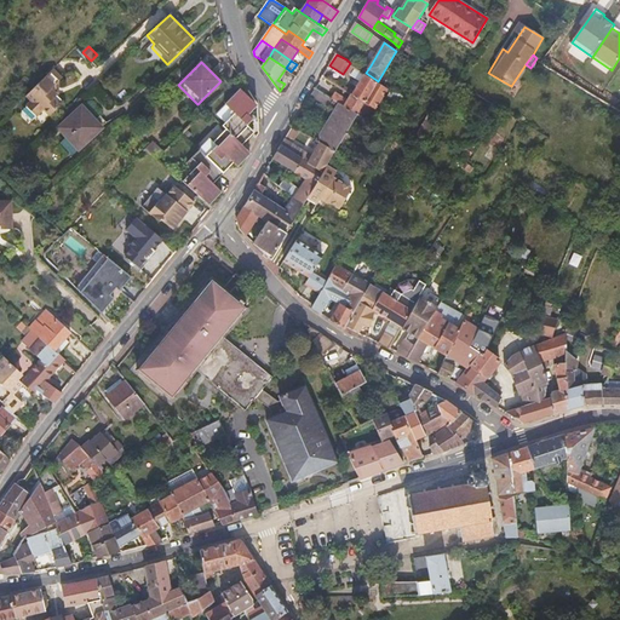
[(360,69),(366,73),(371,65),(365,62),(360,69)]
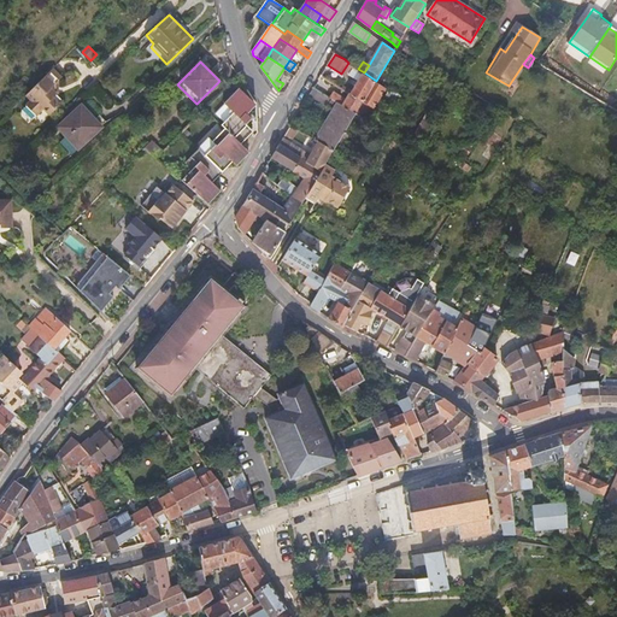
[(62,76),(53,69),(27,95),(31,101),(28,106),(39,117),(45,111),(50,116),(64,103),(51,88),(62,76)]
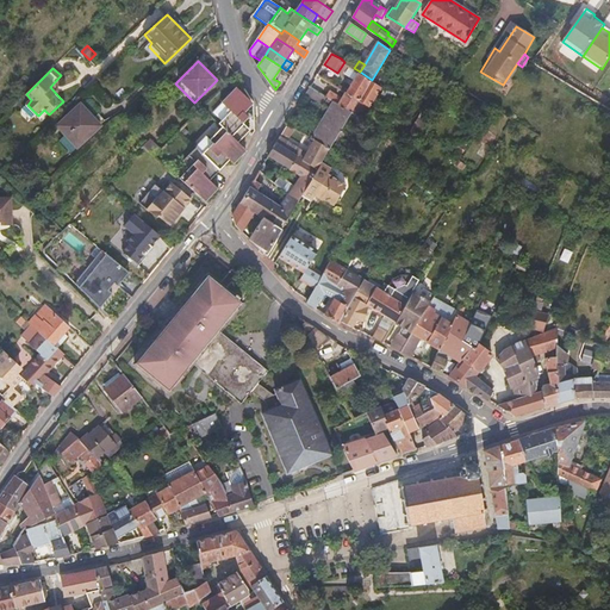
[(362,97),(372,80),(360,72),(355,79),(346,94),(359,103),(362,97)]
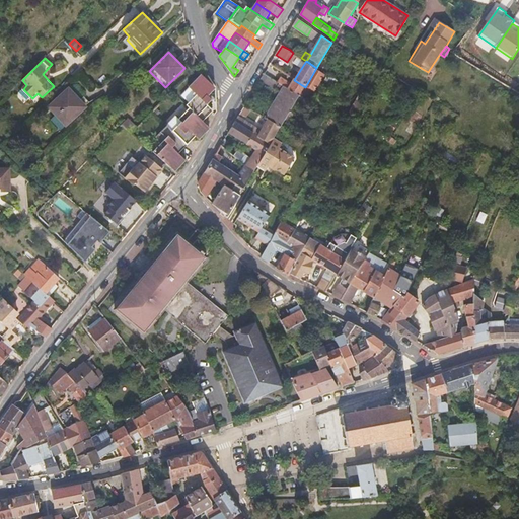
[(279,75),(281,71),(271,65),(268,68),(271,69),(271,70),(279,75)]
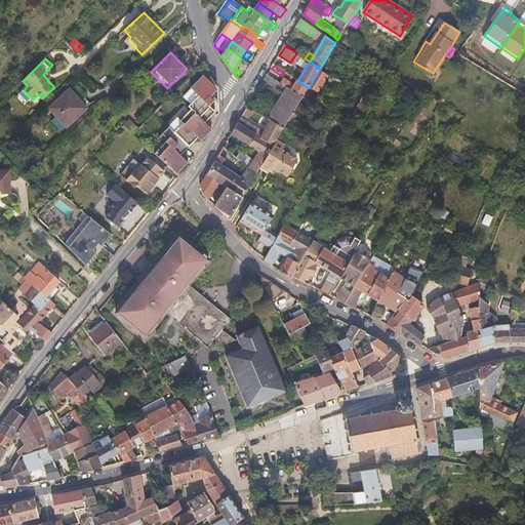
[(270,120),(284,129),(289,122),(291,123),(296,117),(293,115),(304,97),(281,83),(268,75),(264,81),(285,94),(269,120),(270,120)]
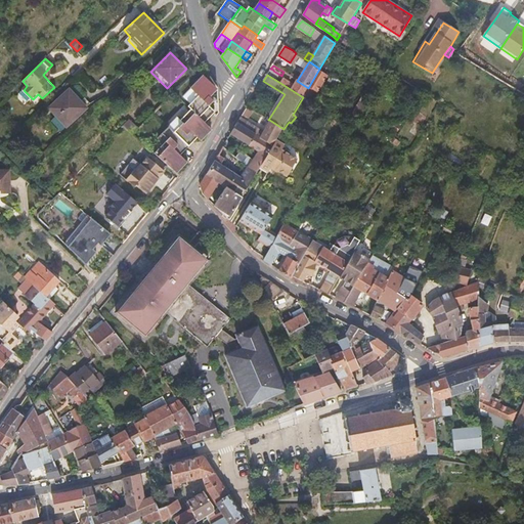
[(169,166),(172,169),(180,161),(180,157),(207,127),(205,125),(198,118),(208,106),(212,102),(208,98),(214,91),(209,86),(210,85),(203,78),(191,89),(198,96),(187,106),(190,111),(180,121),(182,123),(154,153),(169,166)]
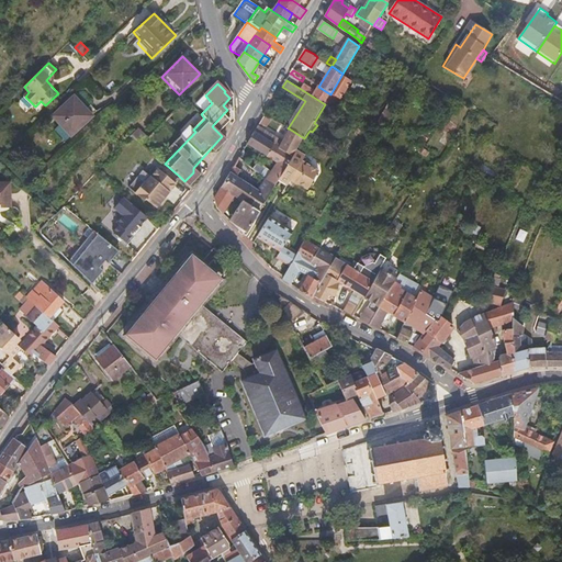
[(334,110),(339,99),(338,99),(330,94),(318,87),(316,91),(304,85),(301,89),(325,104),(334,110)]
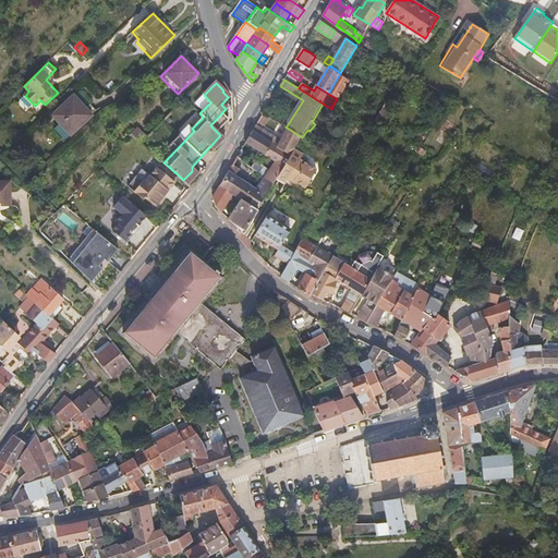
[(328,94),(336,98),(339,94),(331,88),(328,94)]
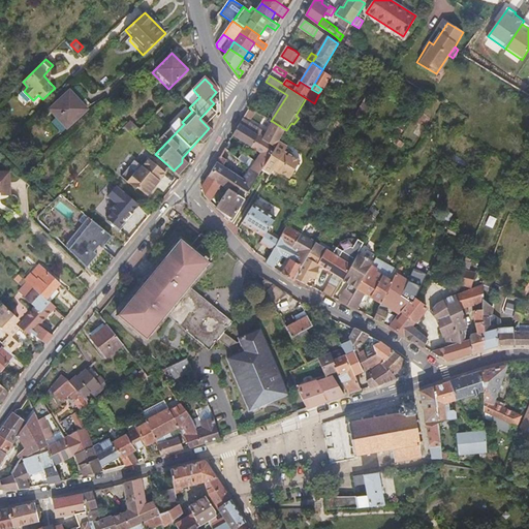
[(88,110),(70,91),(50,111),(67,128),(88,110)]
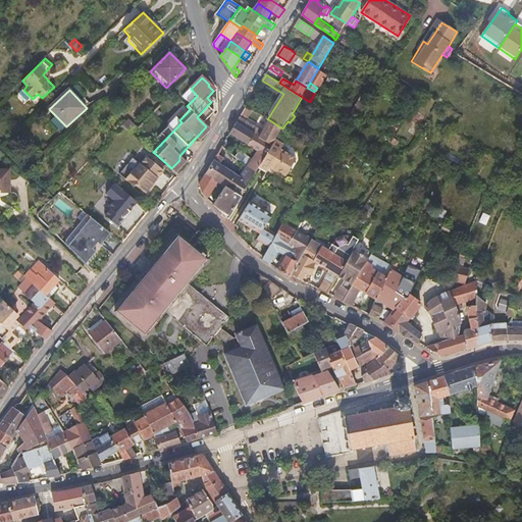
[(197,117),(204,124),(213,113),(207,106),(197,117)]
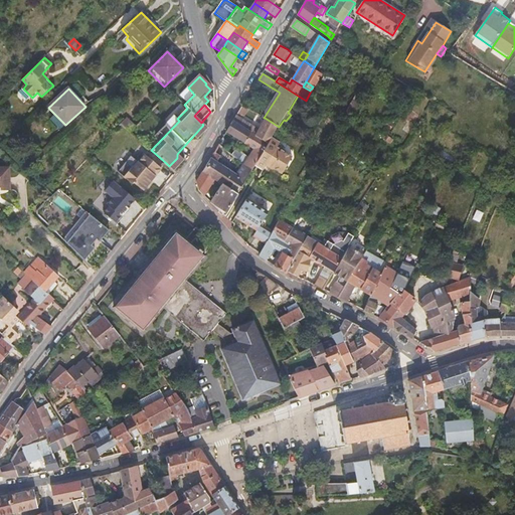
[(410,124),(412,126),(419,117),(412,112),(406,121),(410,124)]
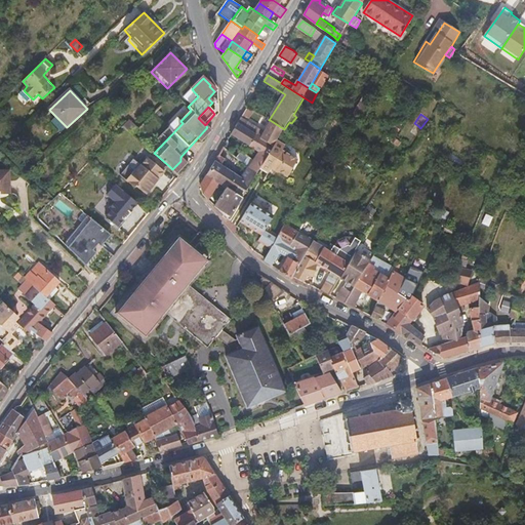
[(275,145),(284,129),(270,120),(263,132),(241,118),(238,123),(253,133),(274,146),(275,145)]
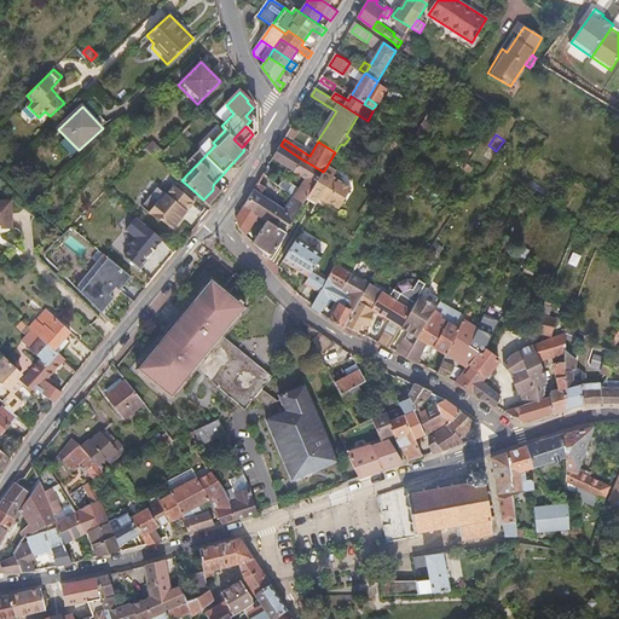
[(152,143),(145,149),(157,158),(163,152),(152,143)]
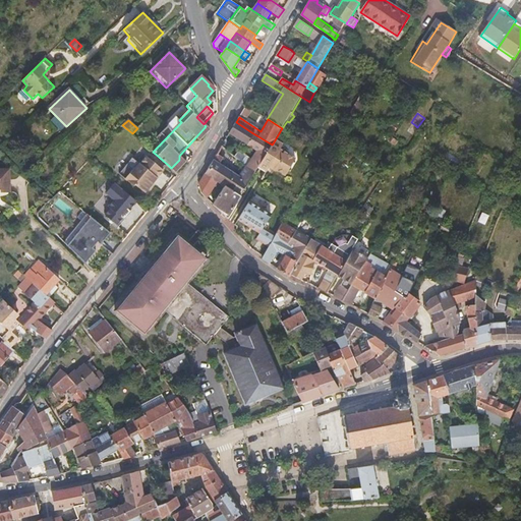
[(256,169),(272,145),(251,132),(236,122),(230,132),(251,147),(256,151),(251,159),(239,151),(235,157),(241,162),(255,171),(256,169)]
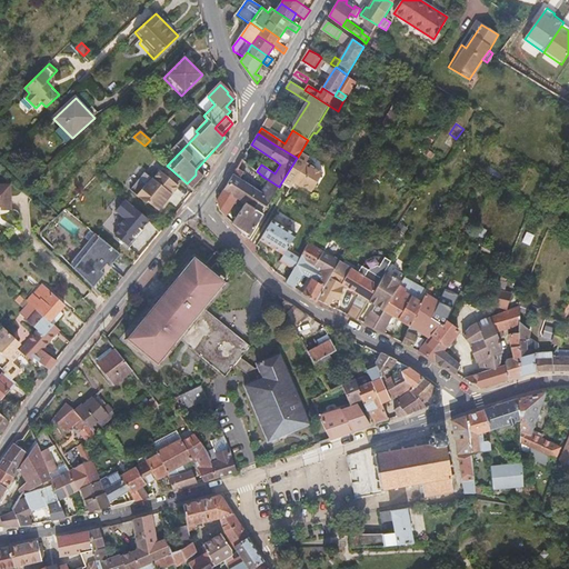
[(307,162),(298,157),(297,158),(280,185),(289,190),(292,186),(309,196),(320,178),(303,168),(307,162)]
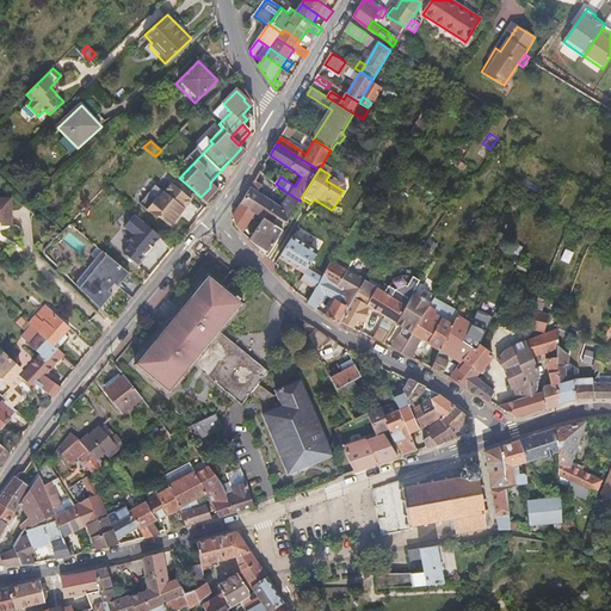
[(192,199),(197,193),(179,178),(178,177),(173,184),(192,199)]
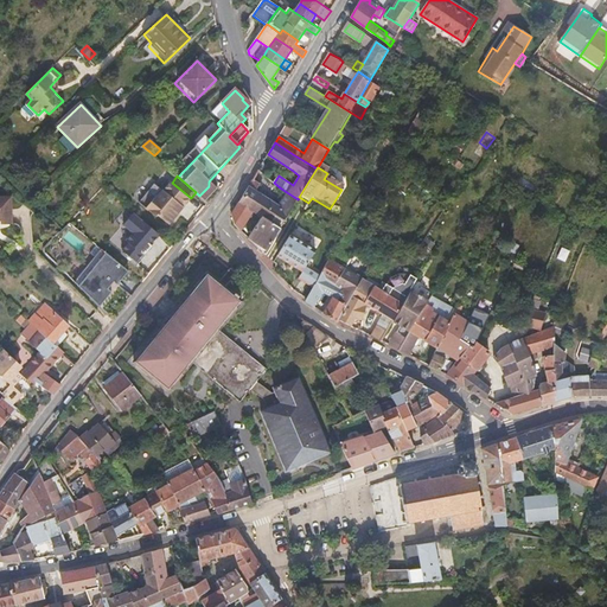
[(279,228),(280,229),(298,199),(281,189),(279,192),(285,196),(279,205),(256,191),(259,185),(253,180),(238,203),(253,212),(262,218),(279,228)]
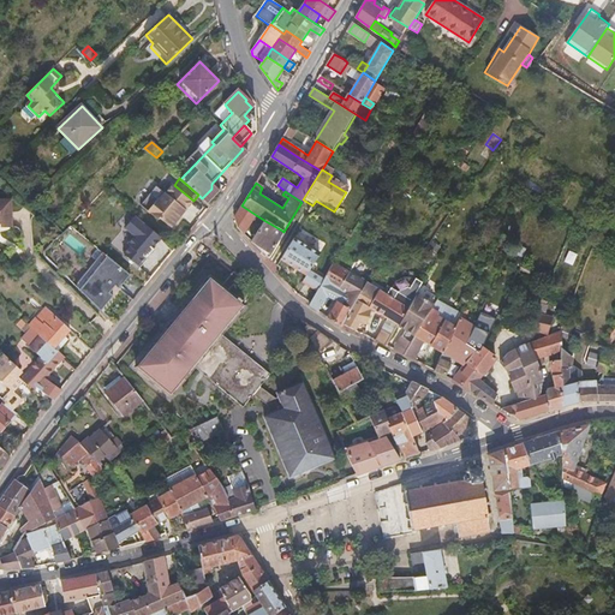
[(172,227),(193,201),(174,185),(166,193),(157,187),(142,207),(159,220),(160,219),(172,227)]
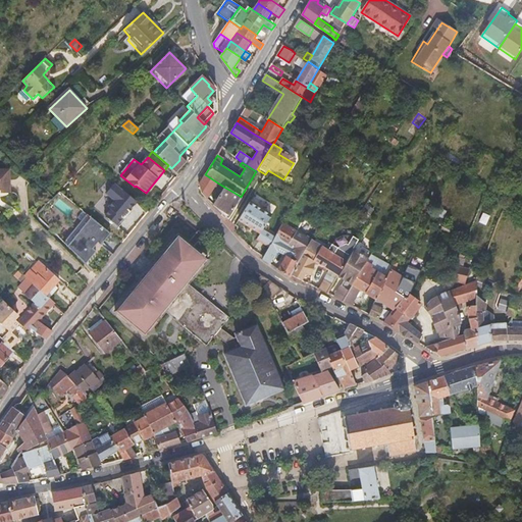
[(334,166),(322,158),(317,166),(329,173),(334,166)]
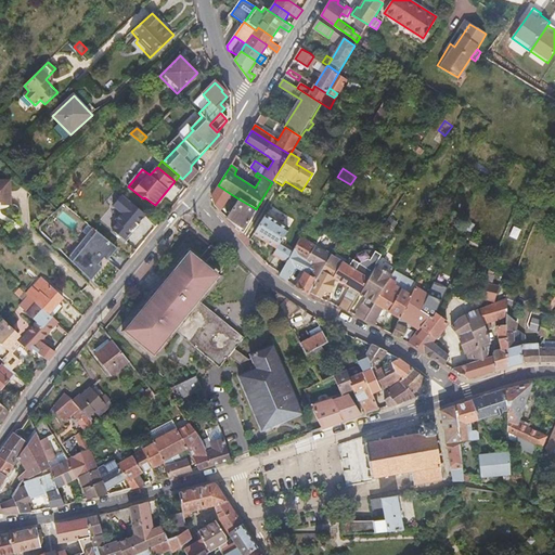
[(0,199),(1,201),(1,204),(11,204),(10,182),(0,182),(0,179),(0,199)]
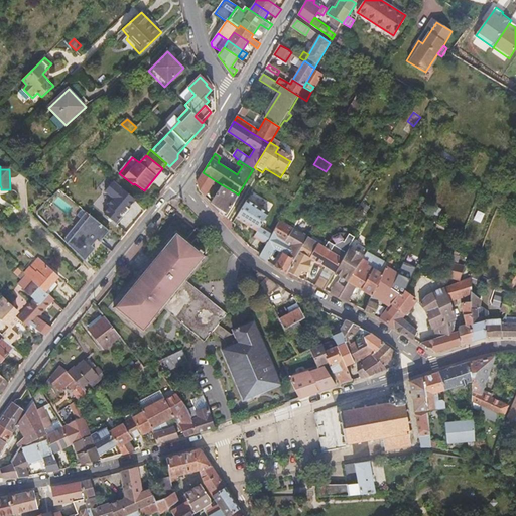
[(197,183),(205,197),(215,180),(203,172),(197,183)]
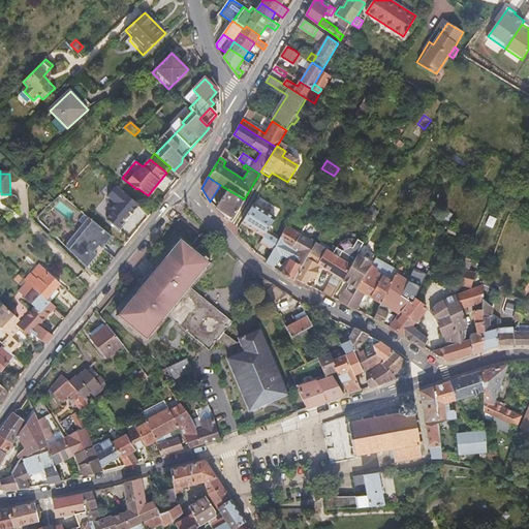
[(221,214),(230,222),(243,198),(228,190),(220,203),(216,209),(221,214)]
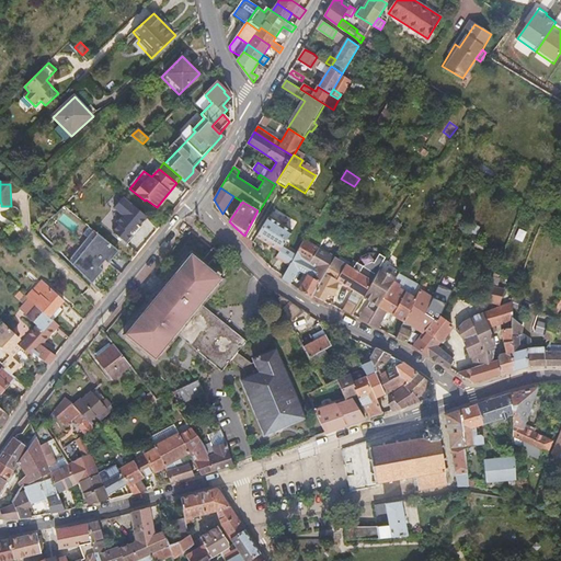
[(135,239),(146,225),(124,206),(113,220),(135,239)]
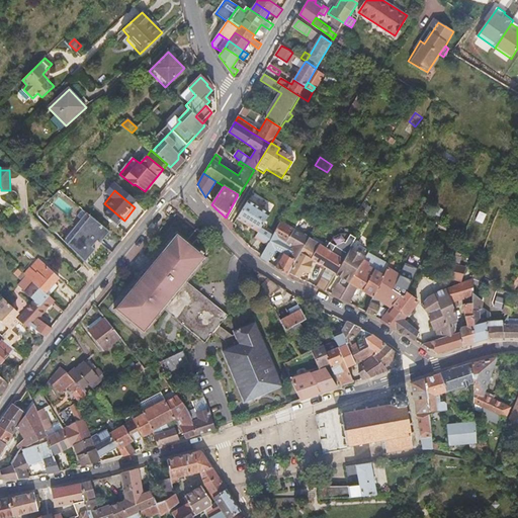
[(301,203),(294,199),(284,218),(289,222),(296,209),(297,210),(301,203)]
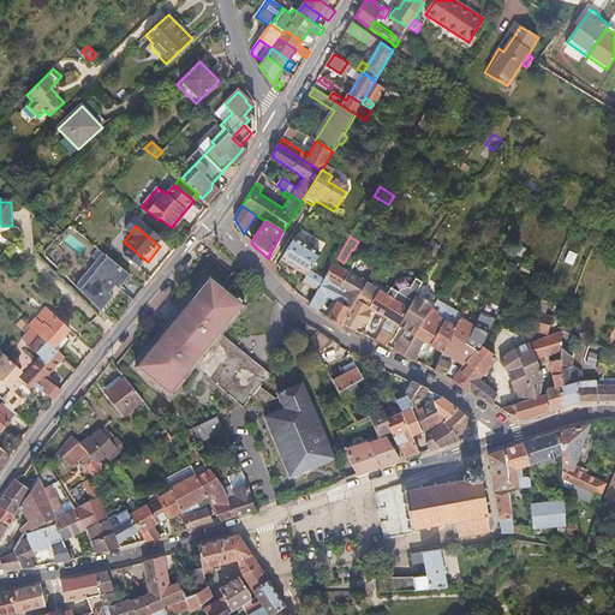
[(280,258),(311,278),(315,273),(323,256),(293,238),(280,258)]
